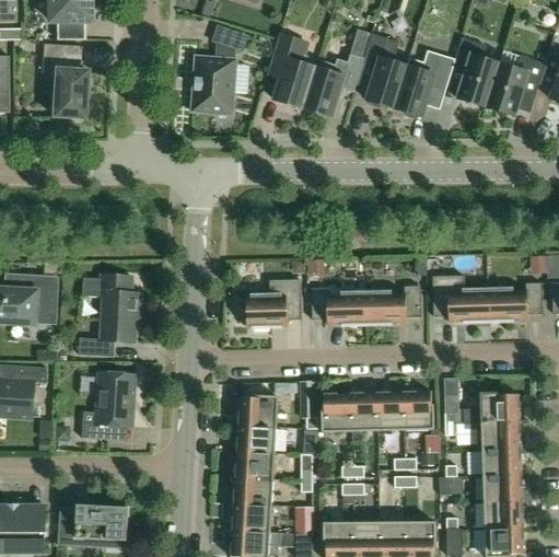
[(0,20),(16,21),(16,0),(0,0),(0,20)]
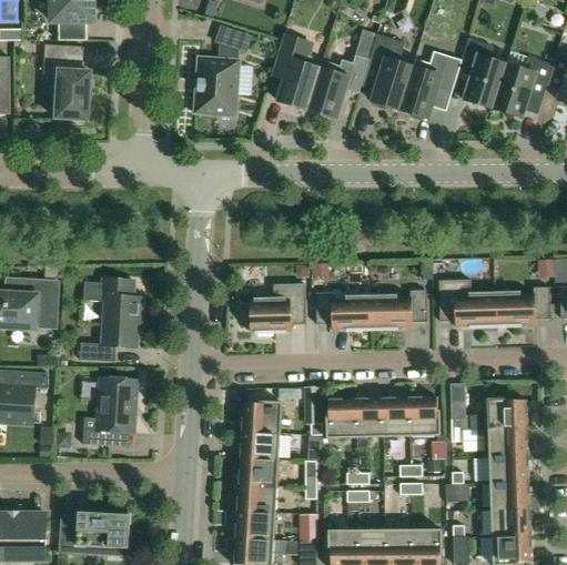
[(93,10),(92,0),(50,0),(51,16),(51,21),(57,21),(58,21),(58,39),(87,39),(87,21),(88,21),(92,20),(92,10),(93,10)]
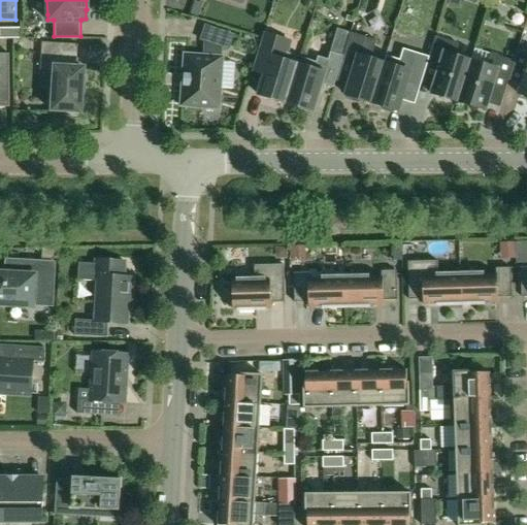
[(204,38),(203,54),(184,52),(179,103),(218,106),(222,55),(220,55),(220,43),(227,45),(232,32),(204,24),(200,37),(204,38)]
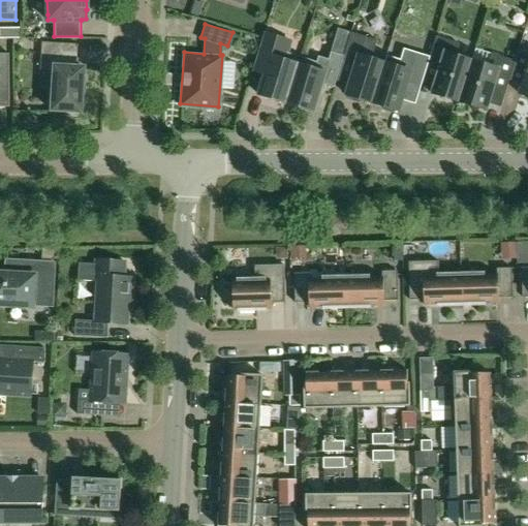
[(0,35),(20,36),(20,26),(0,25),(0,35)]
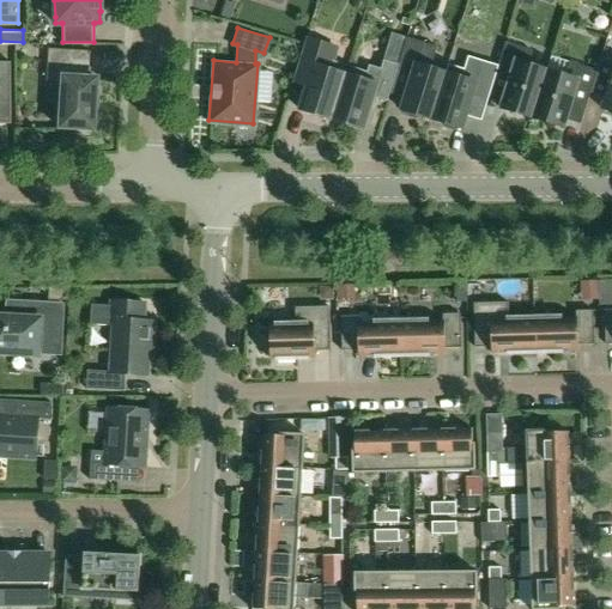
[(401,108),(431,117),(448,62),(447,62),(444,71),(429,66),(436,44),(406,35),(398,62),(395,67),(412,73),(401,108)]
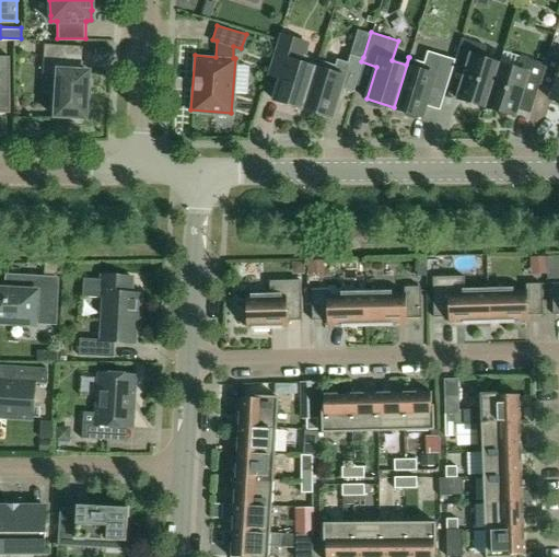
[(274,99),(302,107),(317,58),(303,54),(306,42),(279,33),(269,65),(282,69),(274,99)]
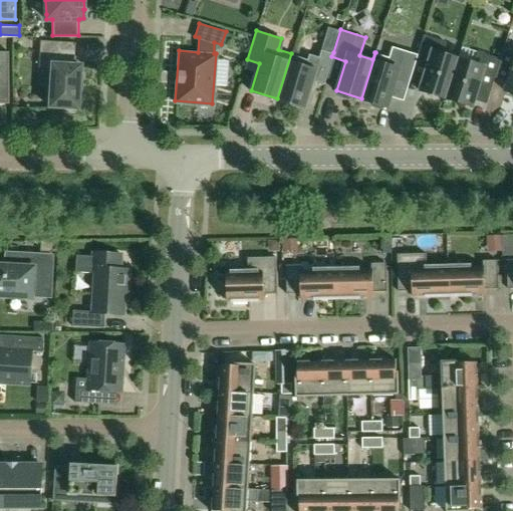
[(445,97),(458,57),(442,52),(445,41),(423,34),(417,53),(414,62),(426,66),(419,89),(445,97)]
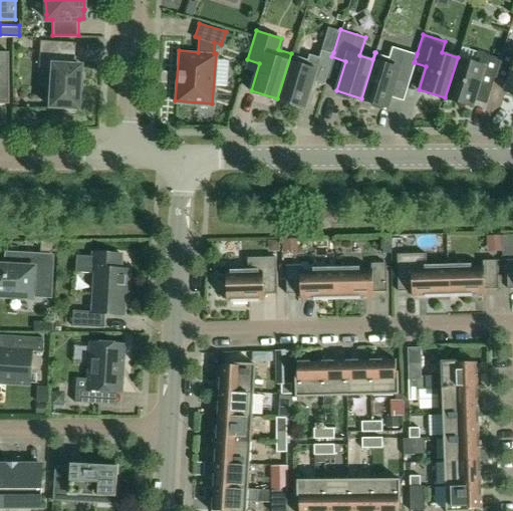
[(74,41),(40,39),(39,53),(58,54),(57,62),(52,62),(50,105),(61,106),(61,110),(75,111),(75,107),(78,107),(81,64),(73,63),(74,41)]
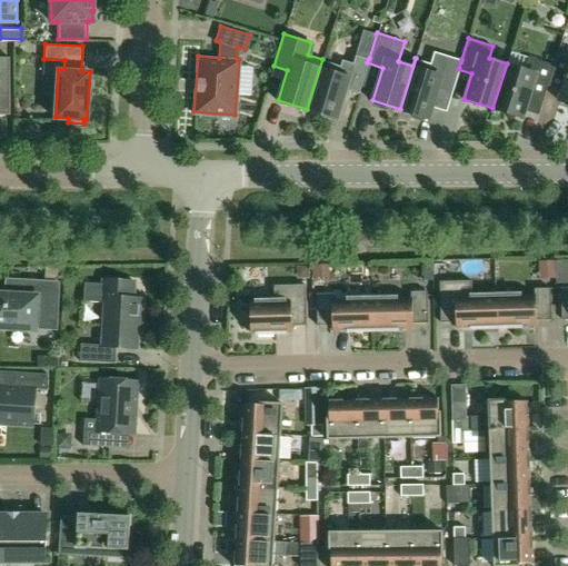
[(416,58),(400,109),(427,117),(437,83),(452,88),(461,59),(434,50),(430,62),(416,58)]
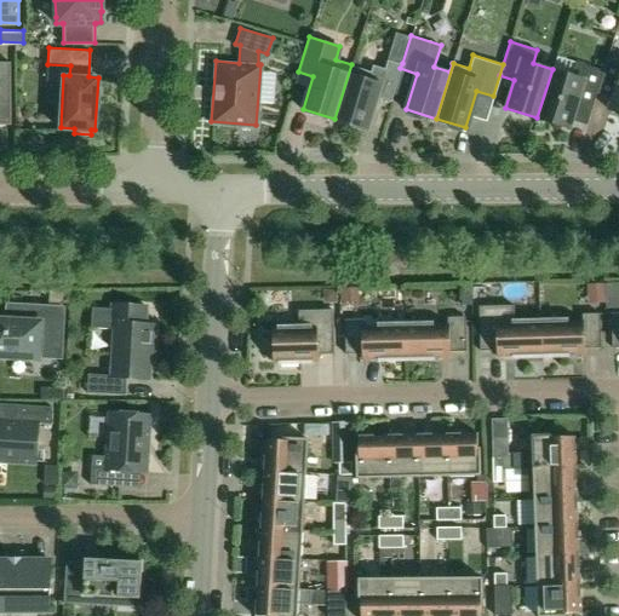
[(390,101),(400,68),(402,63),(387,58),(384,68),(372,64),(370,70),(351,64),(334,119),(366,128),(376,96),(390,101)]
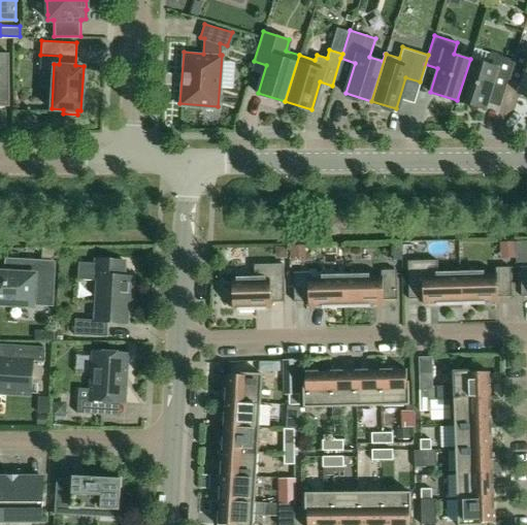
[(0,104),(8,104),(8,52),(0,51),(0,104)]
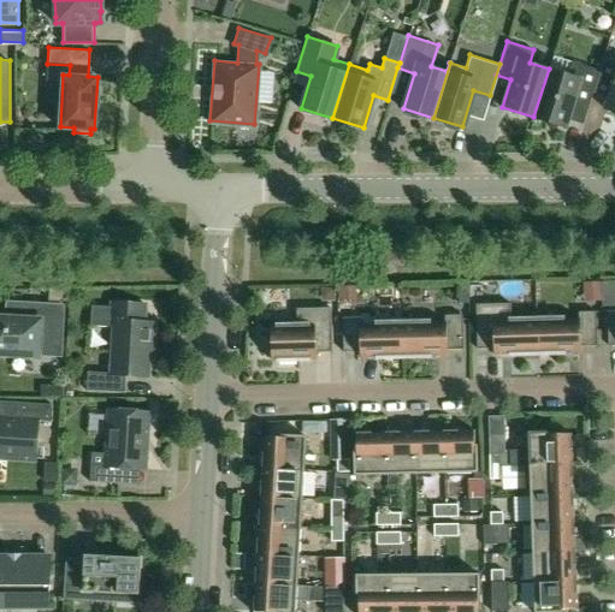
[(614,61),(602,59),(598,69),(592,90),(608,95),(604,107),(614,110),(614,61)]
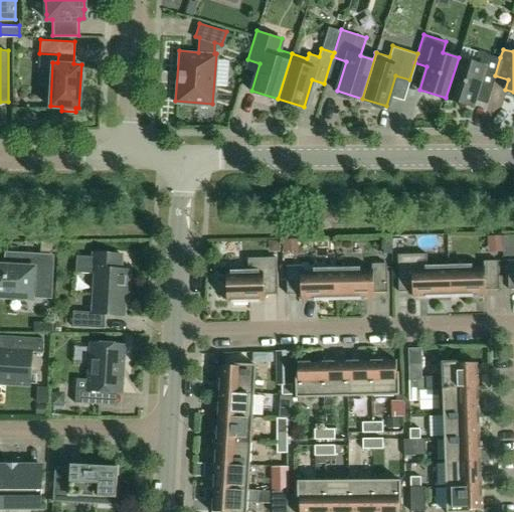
[(459,57),(446,98),(472,106),(479,82),(492,87),(495,75),(500,57),(478,51),(475,62),(459,57)]
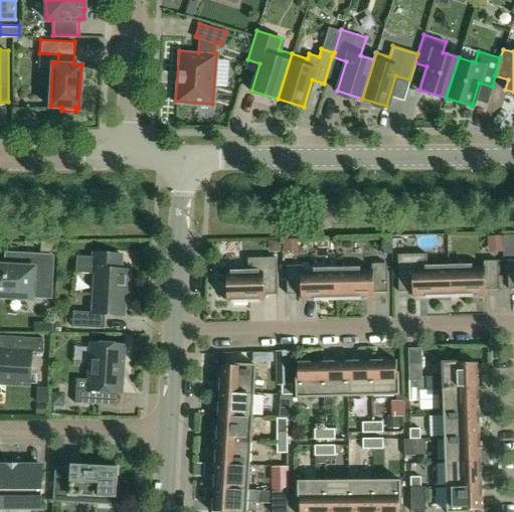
[(513,232),(502,233),(502,254),(513,253),(513,232)]
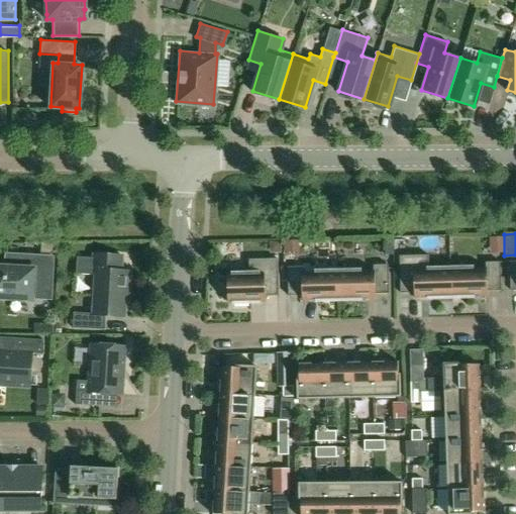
[(298,239),(284,239),(284,250),(298,250),(298,239)]
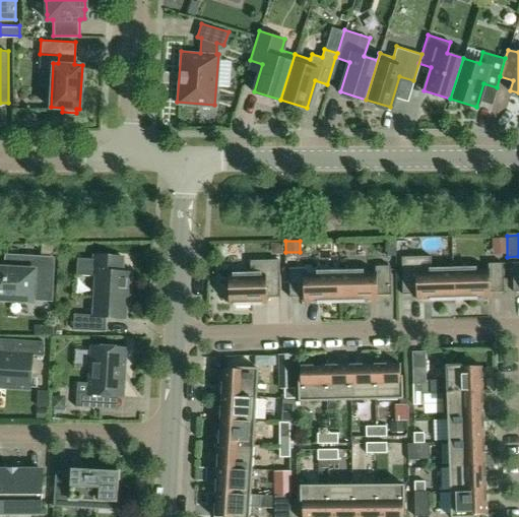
[(72,328),(105,330),(106,316),(124,317),(125,291),(128,291),(129,271),(120,270),(121,255),(94,253),(94,255),(96,255),(96,257),(76,256),(75,273),(95,274),(93,314),(73,312),(72,328)]
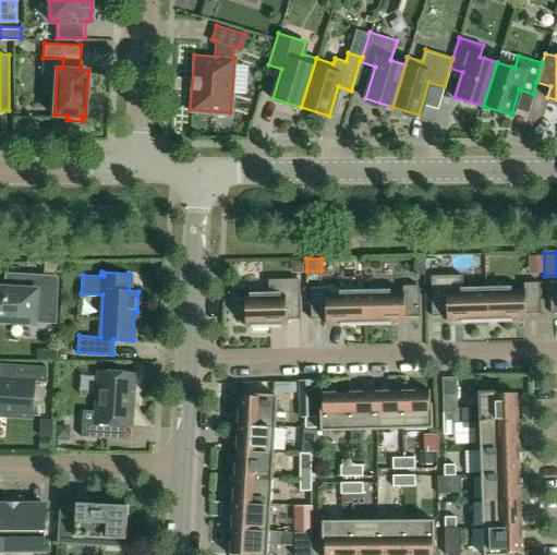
[(486,318),(485,289),(462,289),(462,273),(431,274),(432,314),(446,314),(447,318),(486,318)]
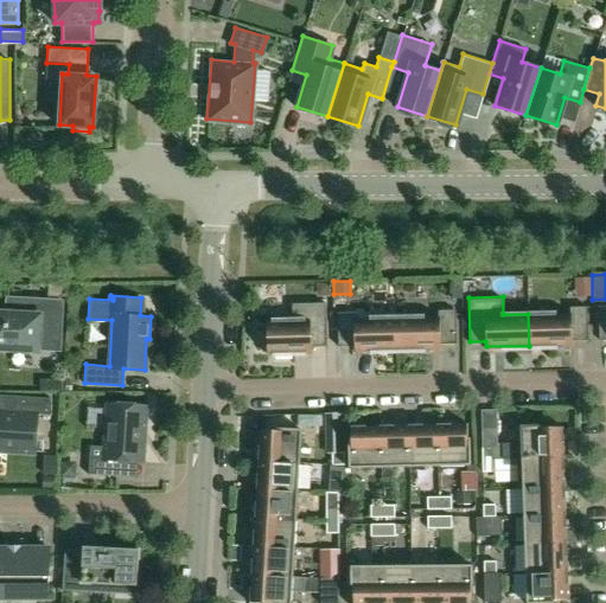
[(37,332),(59,333),(62,299),(26,297),(25,314),(0,312),(0,346),(37,348),(37,332)]
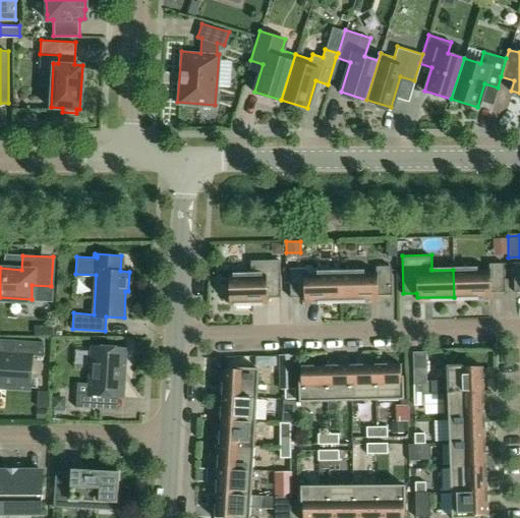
[(229,302),(267,301),(267,296),(280,296),(279,259),(250,260),(250,275),(228,275),(228,280),(224,280),(225,297),(229,297),(229,302)]
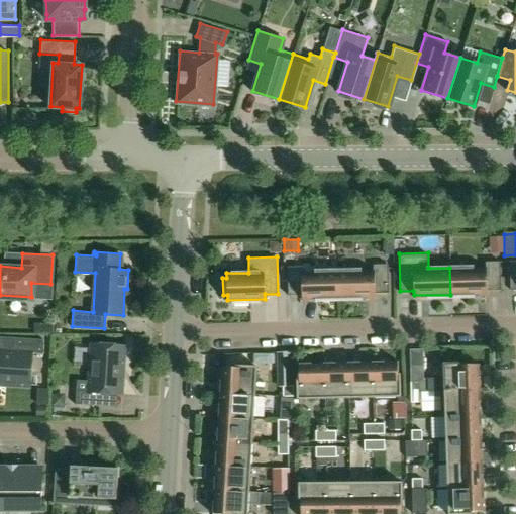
[(449,268),(450,295),(487,294),(487,289),(500,289),(500,260),(485,261),(486,267),(449,268)]
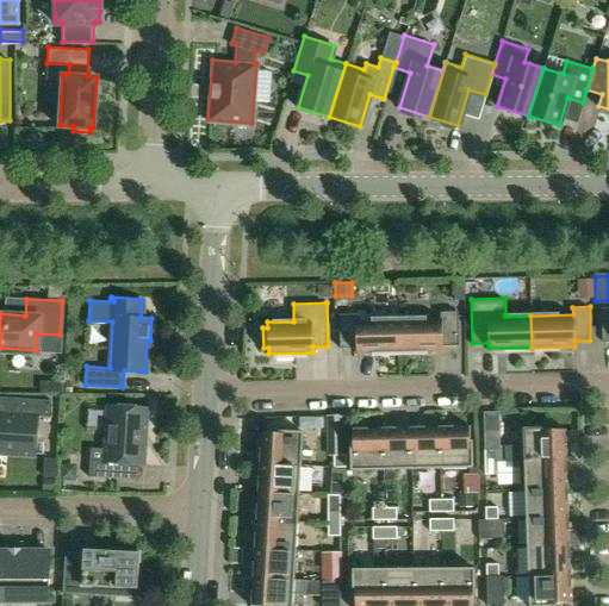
[(398,319),(399,350),(442,350),(441,344),(458,343),(457,310),(440,311),(440,318),(398,319)]
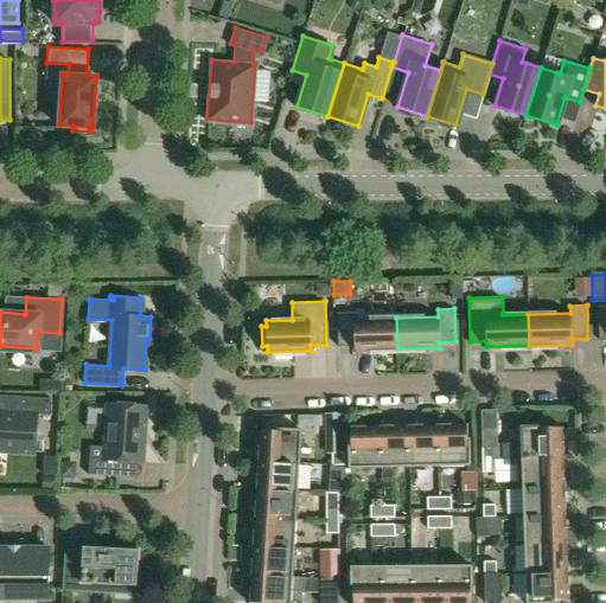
[(353,350),(397,348),(396,318),(355,318),(353,310),(337,312),(338,345),(353,344),(353,350)]
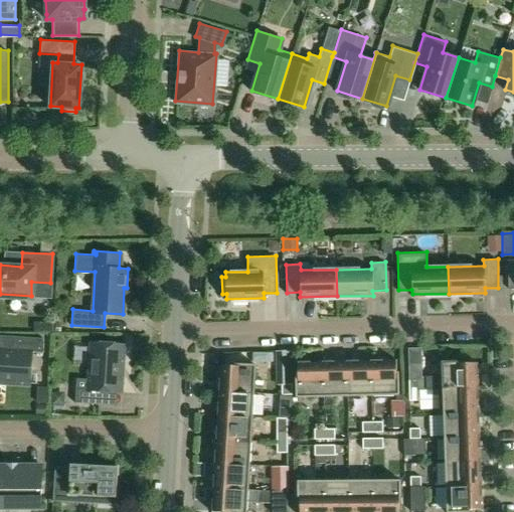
[(0,382),(29,385),(31,349),(41,350),(42,337),(14,335),(13,348),(0,346),(0,382)]
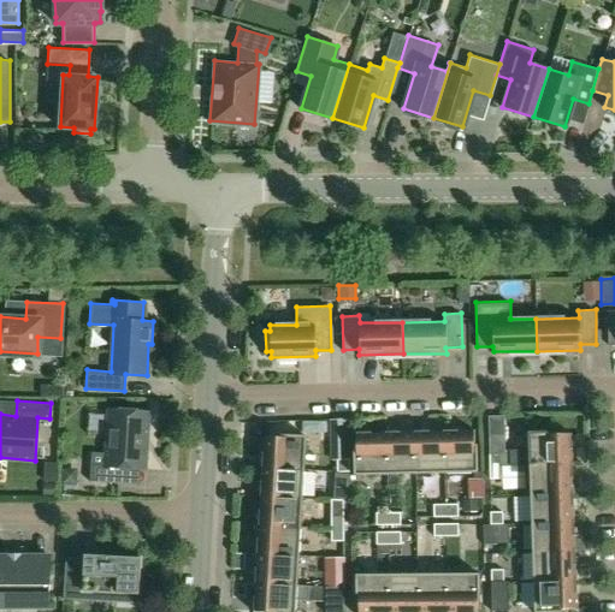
[(90,462),(89,480),(119,481),(120,465),(145,468),(146,447),(143,447),(145,433),(147,433),(148,410),(107,408),(104,463),(90,462)]
